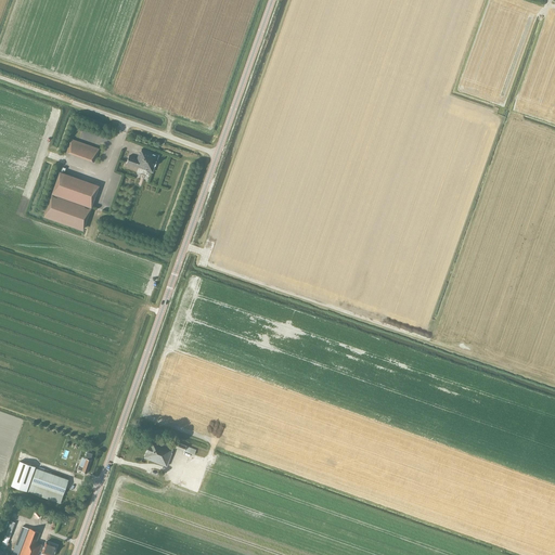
[(71,140),(66,152),(97,163),(101,150),(71,140)]
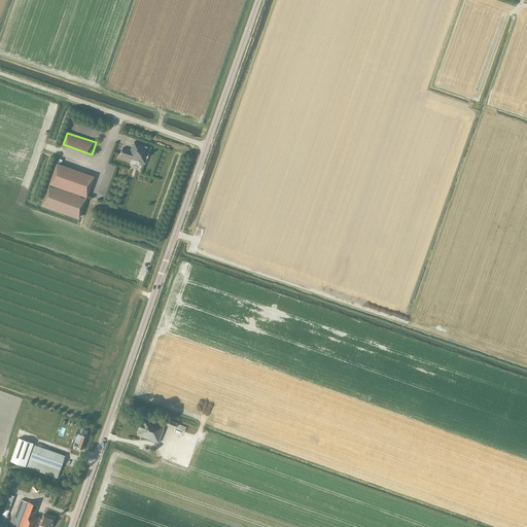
[(144,164),(145,164),(145,163),(150,148),(150,147),(134,142),(133,146),(132,145),(131,149),(123,147),(119,154),(144,164)]
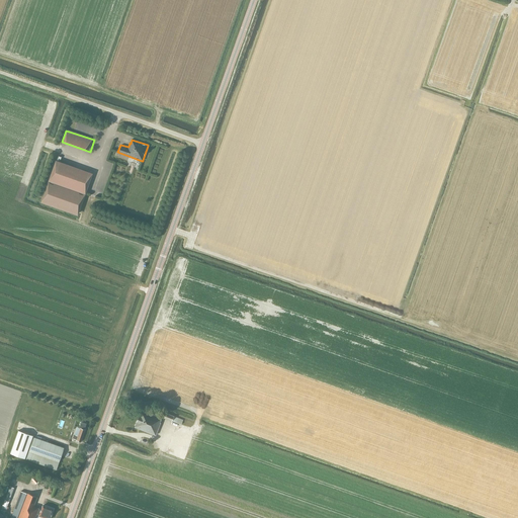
[(84,193),(91,174),(56,161),(50,180),(84,193)]
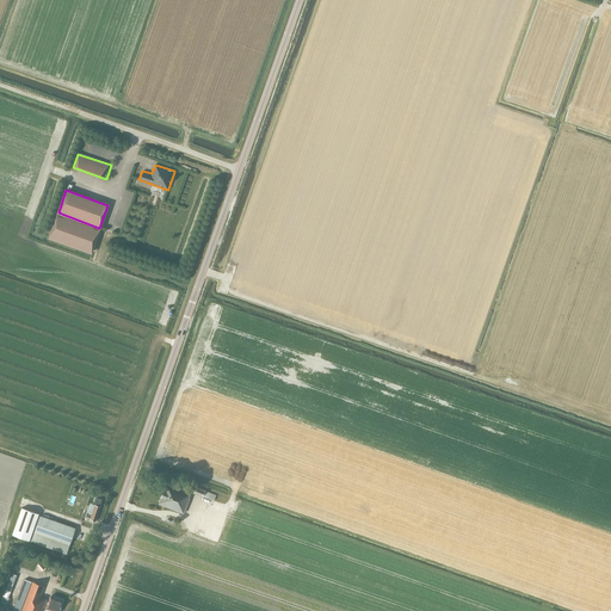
[(59,213),(51,232),(93,246),(99,228),(59,213)]
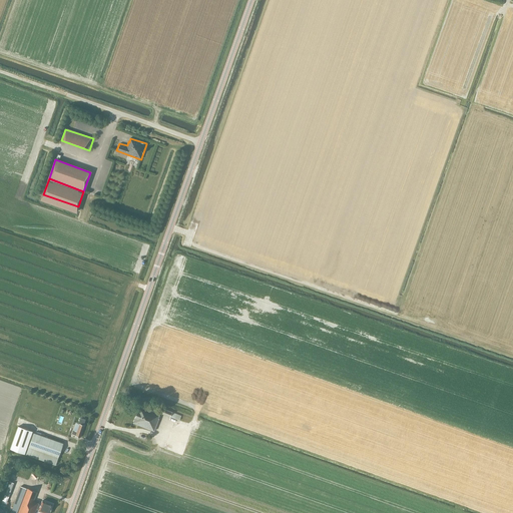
[(159,419),(158,419),(160,414),(139,406),(137,411),(135,417),(133,423),(154,431),(159,419)]
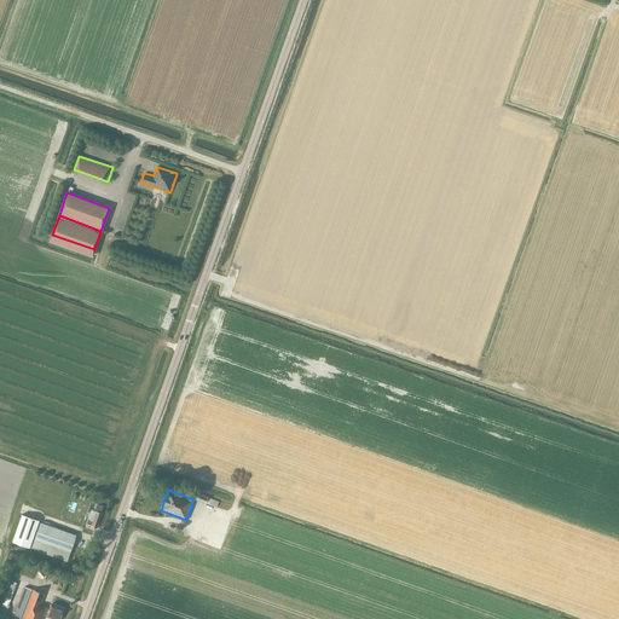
[(206,503),(217,508),(219,502),(208,497),(196,492),(194,498),(206,503)]
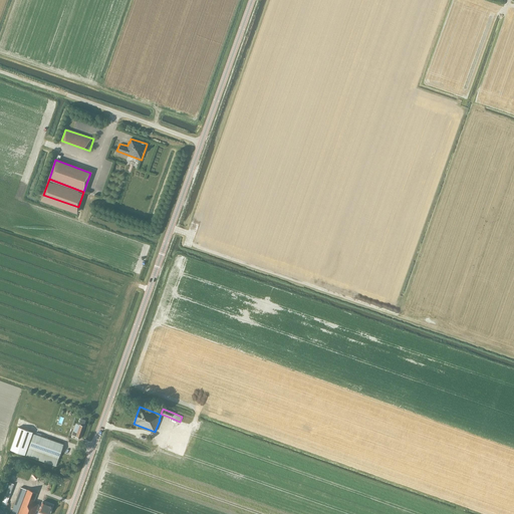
[(72,435),(75,436),(75,437),(76,437),(75,439),(78,440),(79,438),(80,438),(84,426),(82,426),(84,420),(79,418),(77,424),(79,425),(76,433),(73,431),(72,435)]
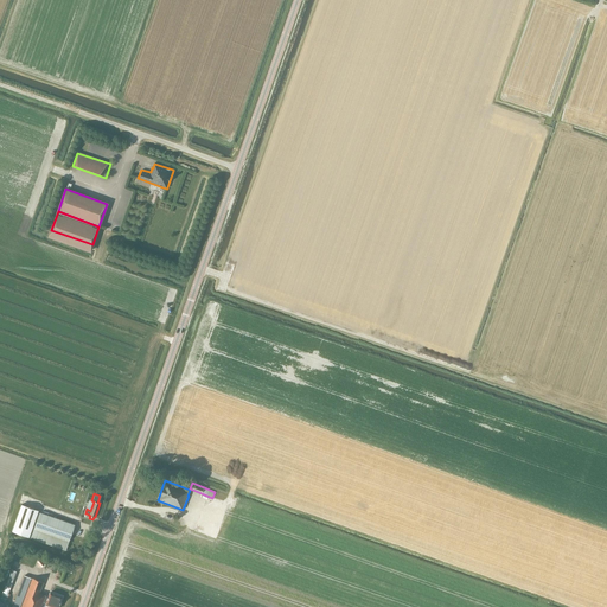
[(38,513),(21,508),(12,534),(29,540),(38,513)]
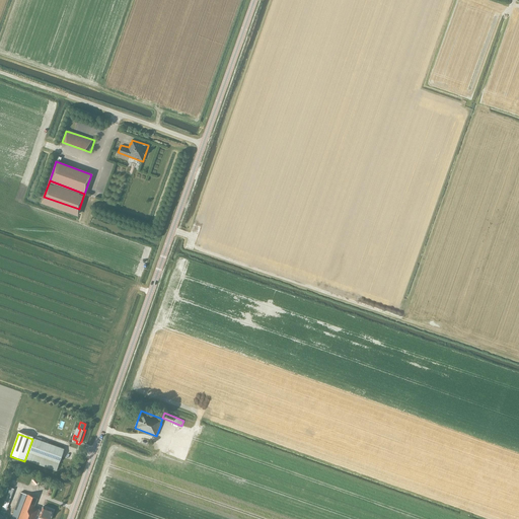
[(26,460),(57,470),(64,448),(34,438),(26,460)]
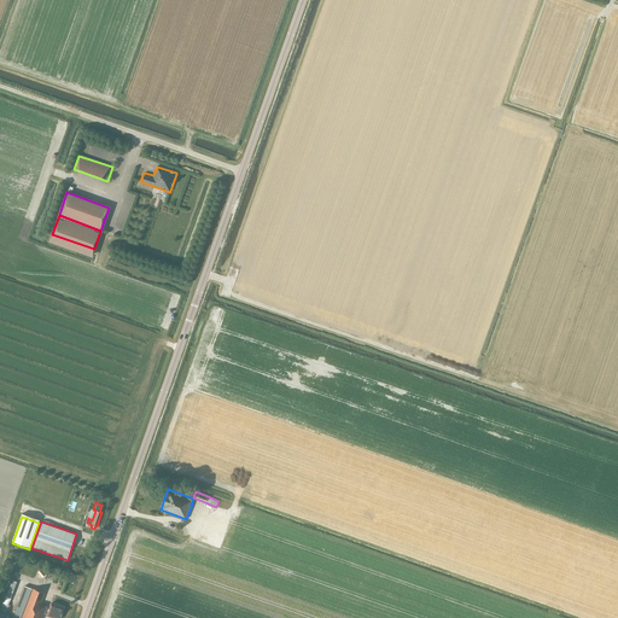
[(0,611),(0,612),(5,614),(17,582),(12,581),(0,611)]
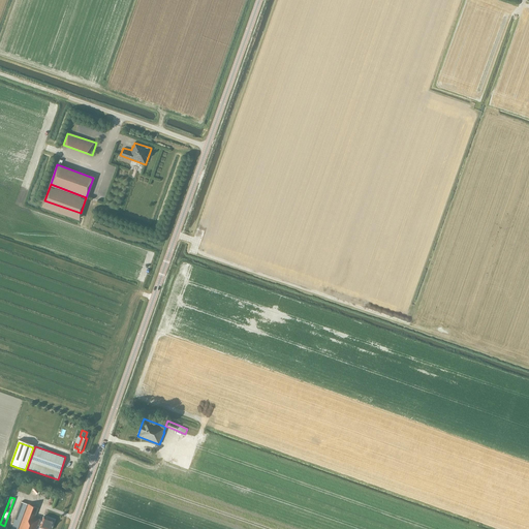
[(10,528),(18,528),(27,503),(21,501),(10,528)]
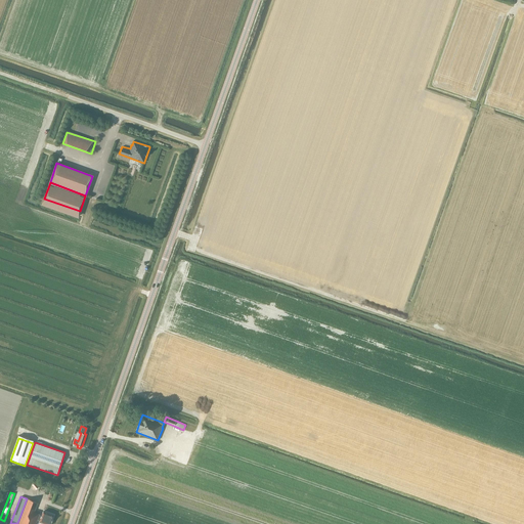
[(35,512),(35,511),(38,503),(28,498),(17,523),(35,523),(39,514),(35,512)]
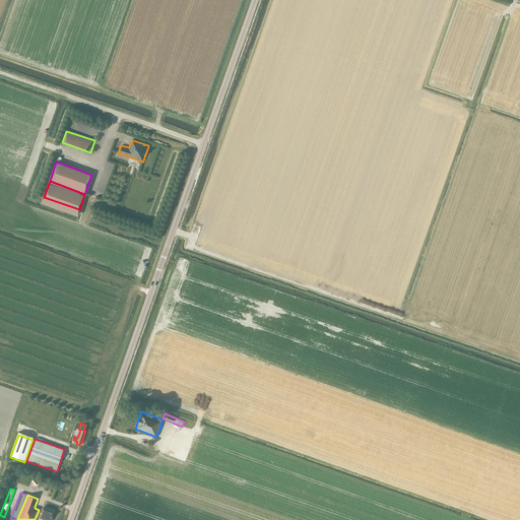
[(39,517),(45,519),(50,519),(54,511),(43,507),(39,517)]
